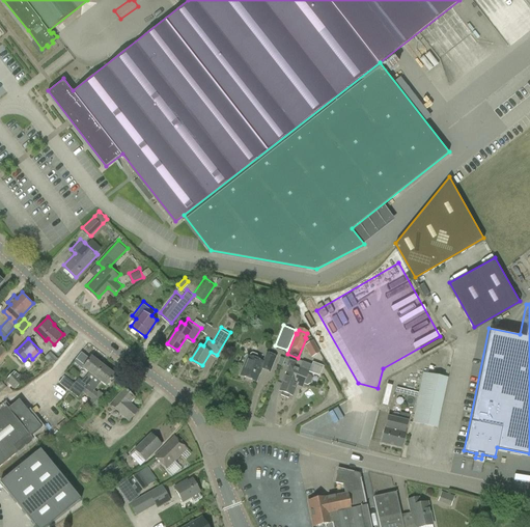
[(46,354),(53,361),(58,355),(51,348),(46,354)]
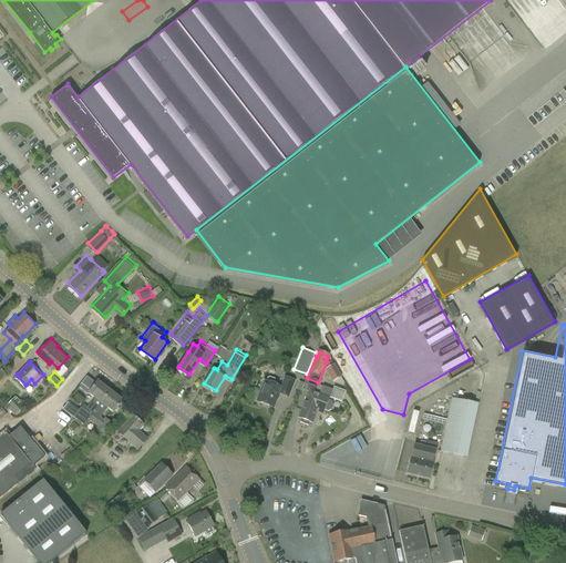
[(268,374),(267,378),(265,377),(257,398),(274,405),(279,391),(289,395),(297,377),(285,372),(280,384),(275,381),(276,377),(275,375),(270,374),(268,374)]
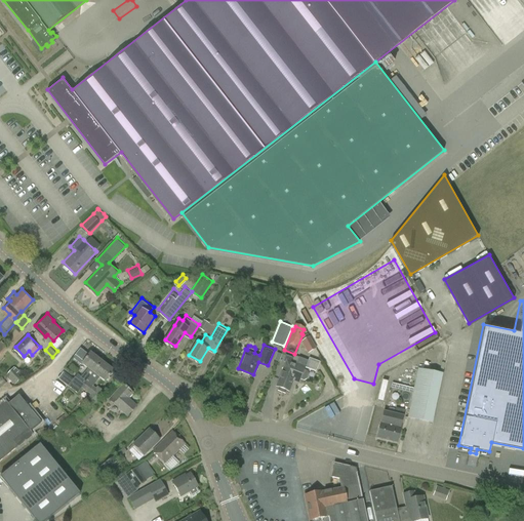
[(78,391),(83,385),(103,359),(91,350),(83,361),(89,365),(82,374),(78,372),(69,384),(78,391)]
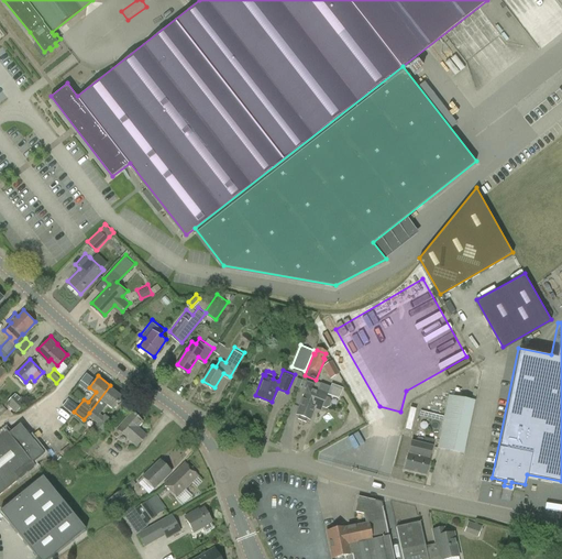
[(319,387),(311,384),(307,395),(309,396),(307,402),(315,405),(321,407),(322,403),(327,405),(330,403),(331,398),(330,395),(327,394),(330,384),(321,381),(319,387)]
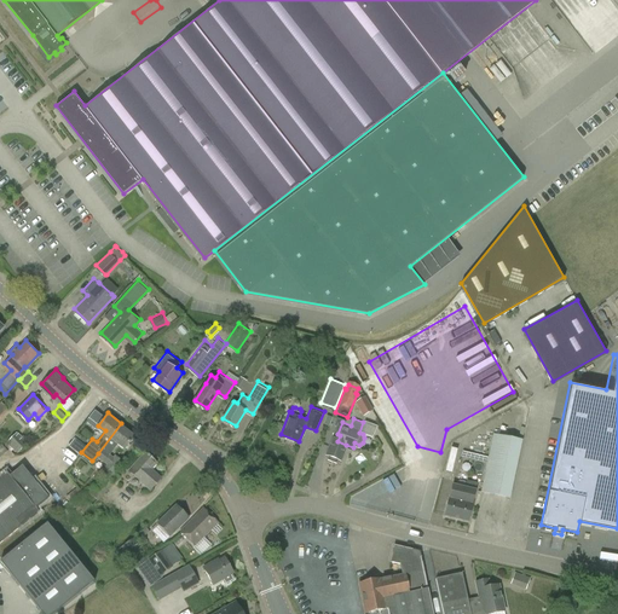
[(341,458),(346,445),(338,441),(340,435),(338,434),(342,422),(339,421),(327,452),(330,453),(329,456),(336,458),(338,456),(341,458)]
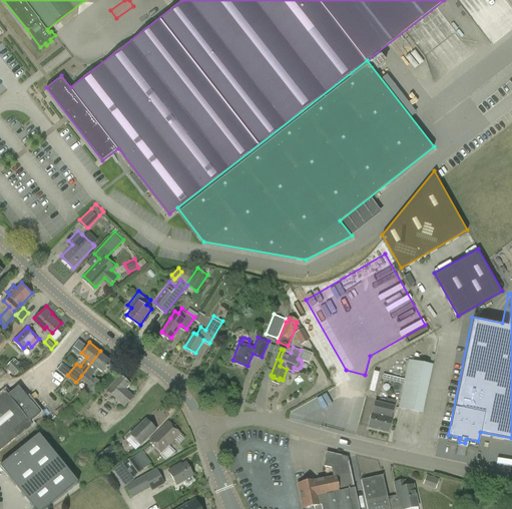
[(100,351),(81,376),(89,383),(85,388),(92,394),(102,381),(96,376),(95,377),(91,375),(98,366),(103,371),(112,360),(100,351)]
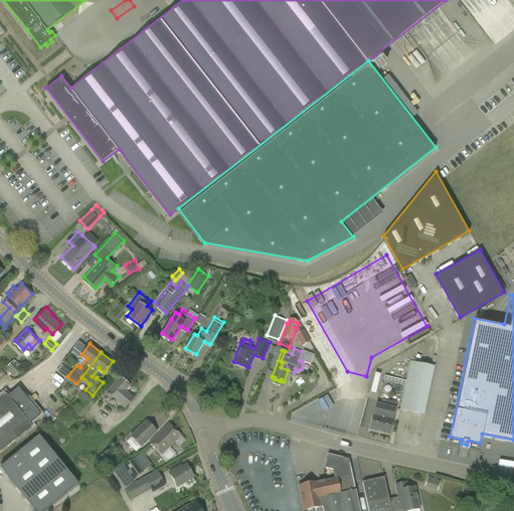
[(409,363),(405,362),(404,368),(408,369),(400,407),(424,412),(438,353),(435,352),(432,362),(410,358),(409,363)]
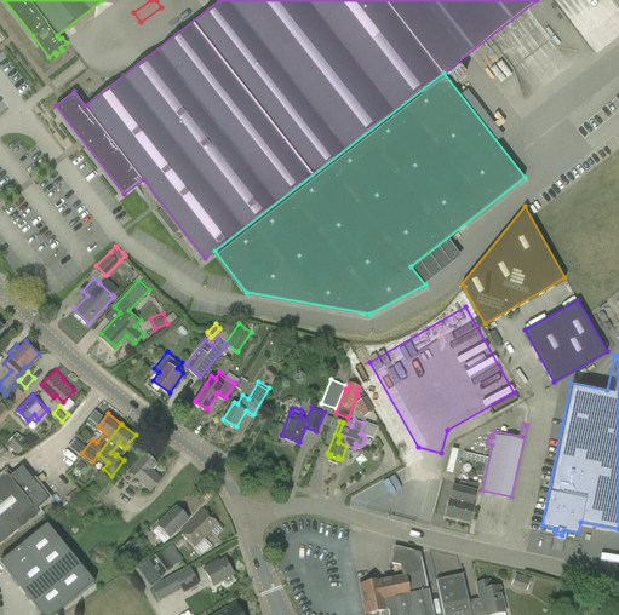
[(28,442),(17,430),(5,442),(12,448),(15,446),(18,450),(28,442)]
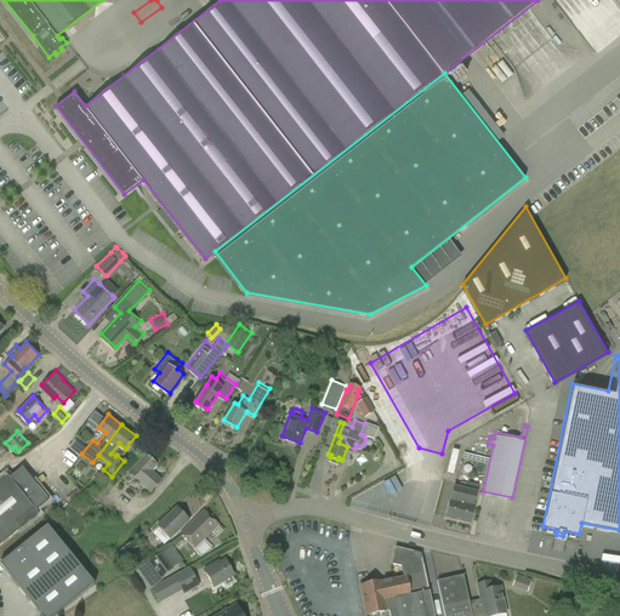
[(152,468),(158,461),(147,451),(131,469),(152,489),(163,477),(152,468)]
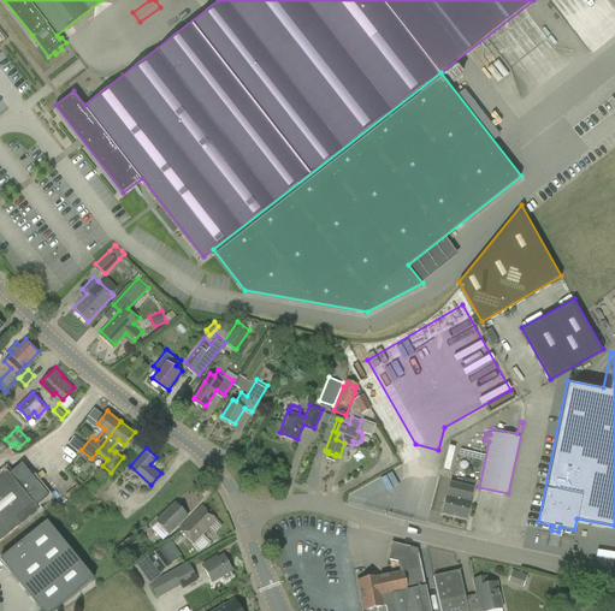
[(0,473),(0,538),(39,506),(36,503),(48,493),(23,461),(10,472),(7,468),(0,473)]
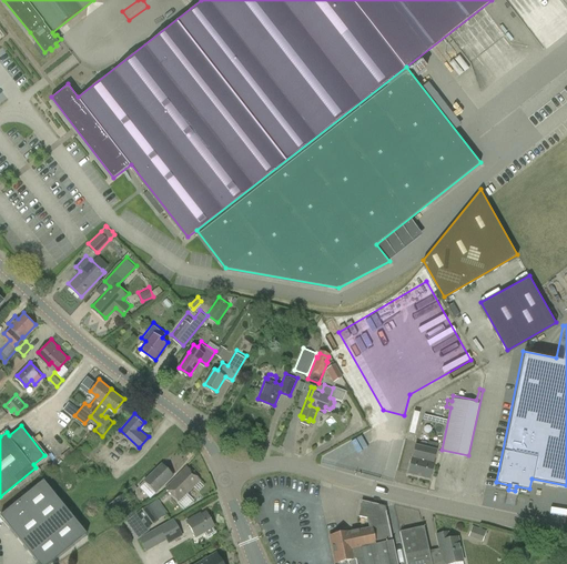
[(416,441),(413,455),(408,471),(431,476),(438,440),(429,437),(427,444),(416,441)]
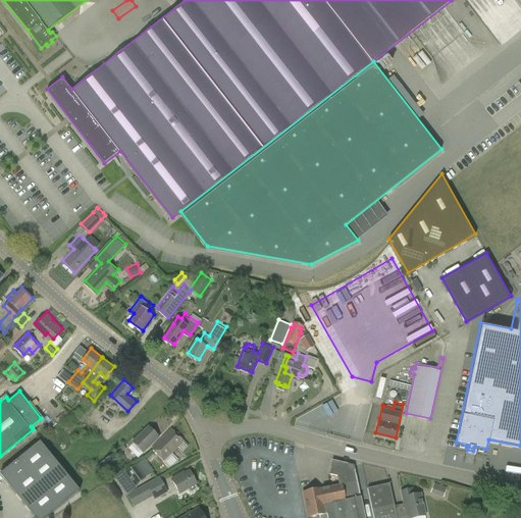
[(68,407),(56,416),(59,420),(71,411),(68,407)]
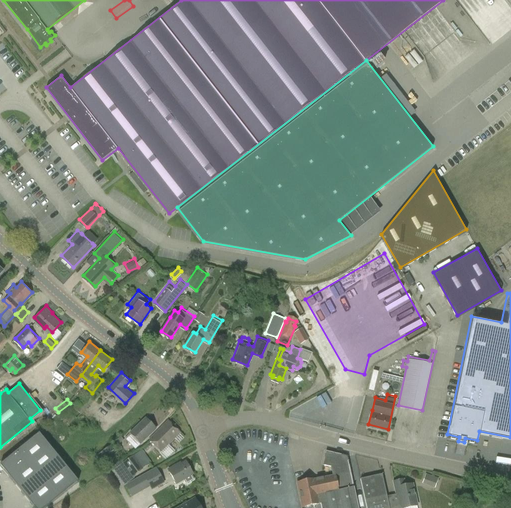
[(141,442),(156,427),(146,416),(131,431),(141,442)]
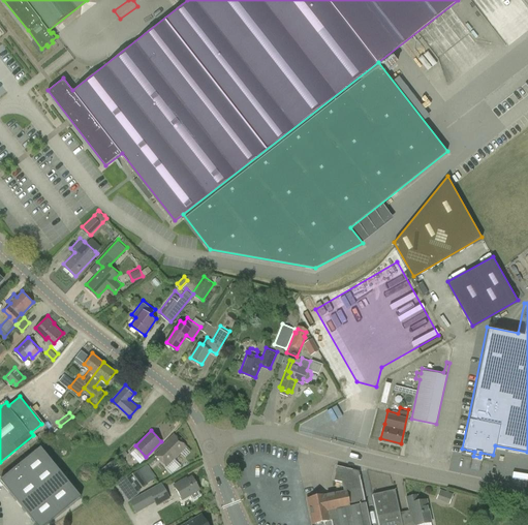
[(167,464),(187,444),(175,432),(155,452),(167,464)]
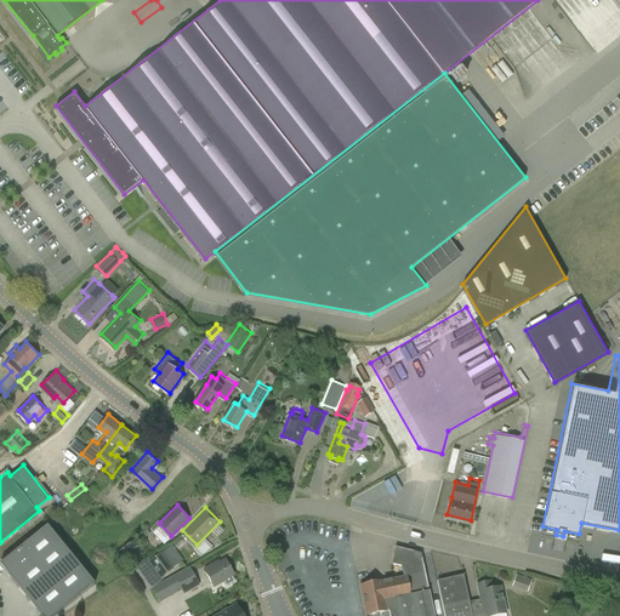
[(45,615),(51,615),(96,580),(49,523),(1,560),(45,615)]
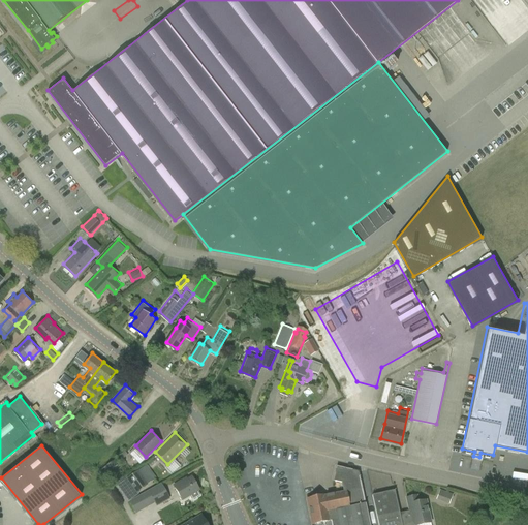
[(105,475),(112,471),(110,468),(119,462),(115,457),(99,467),(105,475)]
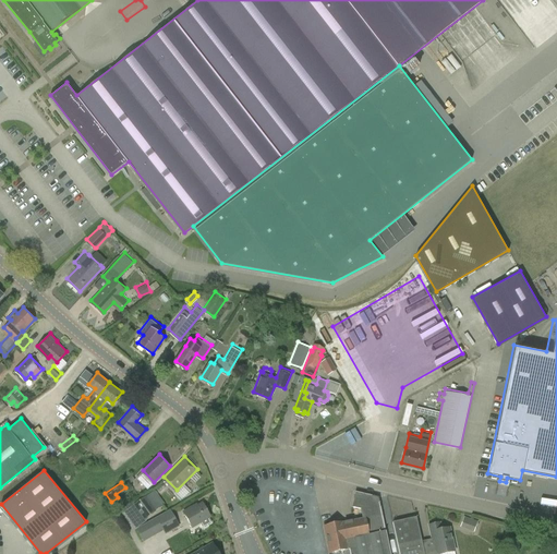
[(348,536),(350,545),(352,553),(390,553),(386,529),(387,529),(379,494),(355,489),(352,504),(361,505),(363,515),(366,532),(348,536)]
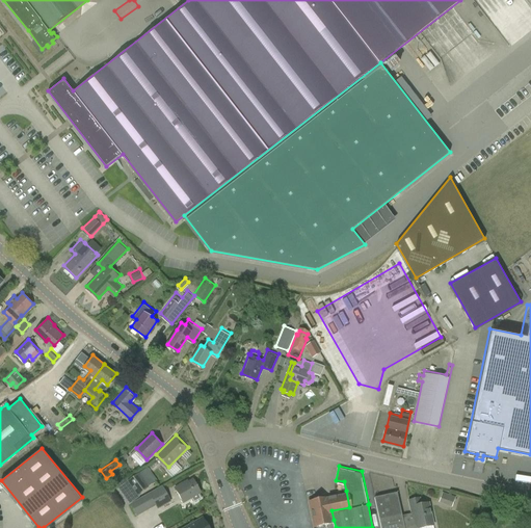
[(150,483),(139,470),(128,478),(138,492),(150,483)]
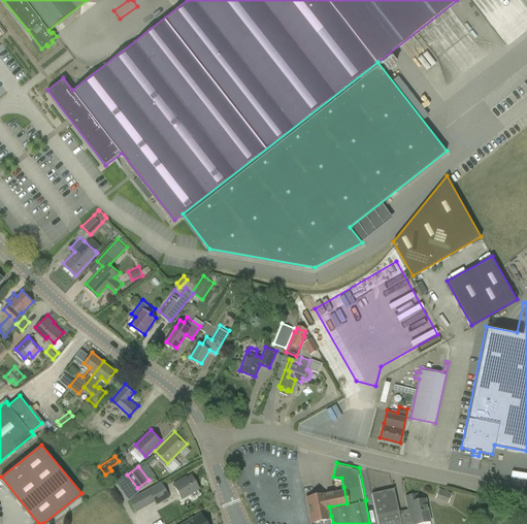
[(198,487),(199,486),(192,473),(186,478),(184,476),(174,482),(183,496),(191,491),(193,494),(194,495),(200,492),(200,491),(198,487)]
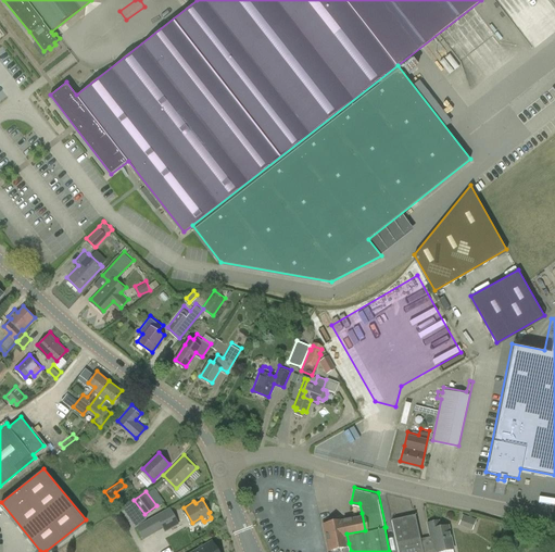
[(171,504),(136,524),(143,537),(163,526),(165,529),(179,521),(171,504)]
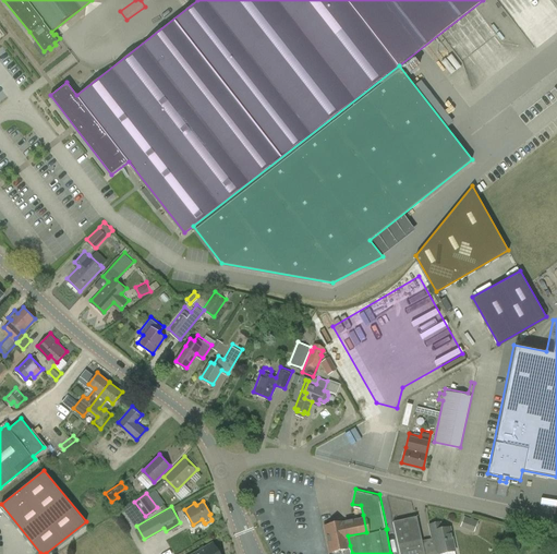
[(435,540),(437,550),(425,552),(416,514),(394,519),(400,553),(438,553),(438,552),(455,548),(450,525),(442,527),(440,520),(430,522),(434,540),(435,540)]
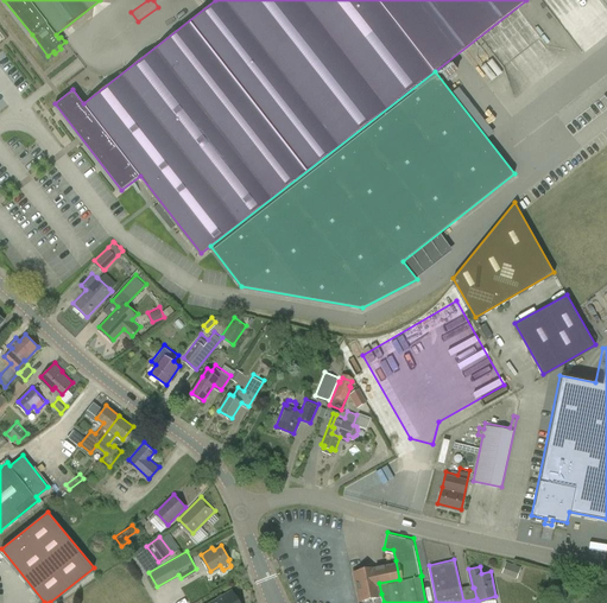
[(505,559),(503,569),(518,572),(520,563),(505,559)]
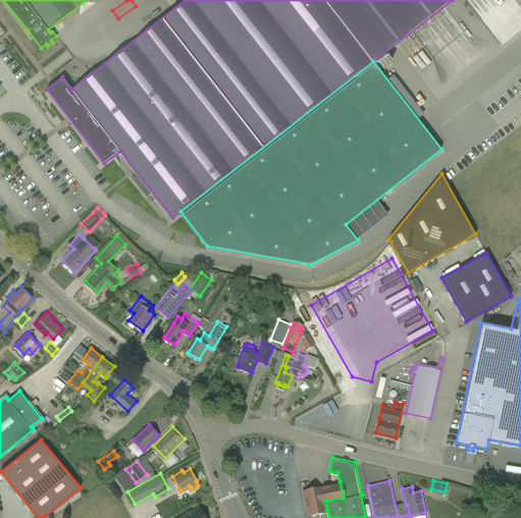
[(343,498),(340,481),(303,489),(308,514),(327,510),(325,501),(343,498)]
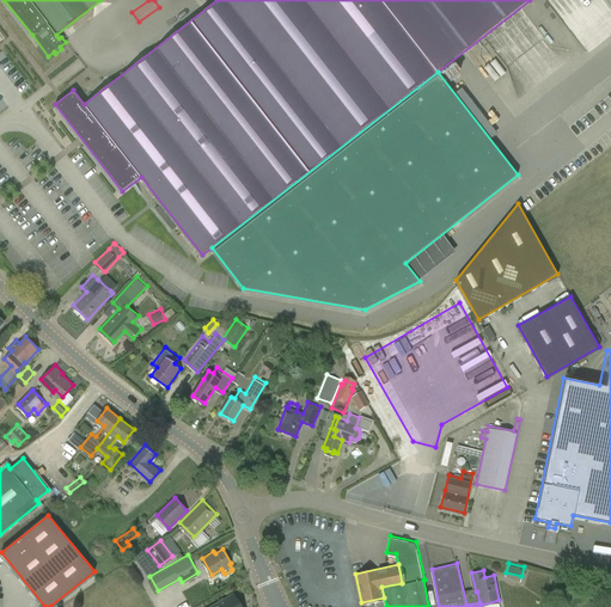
[(242,606),(233,593),(207,606),(242,606)]
